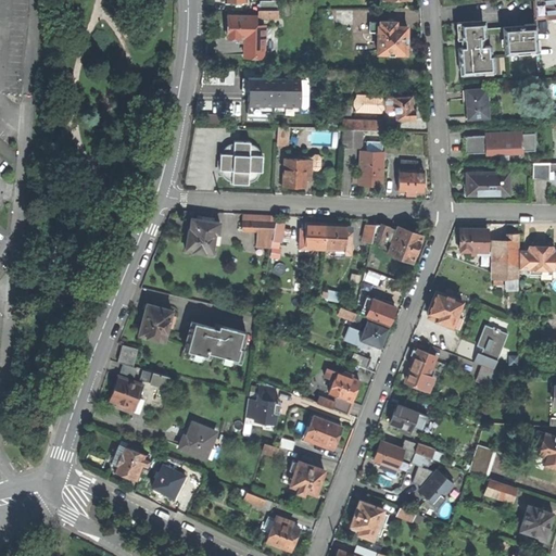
[(531,0),(533,19),(546,17),(544,0),(531,0)]
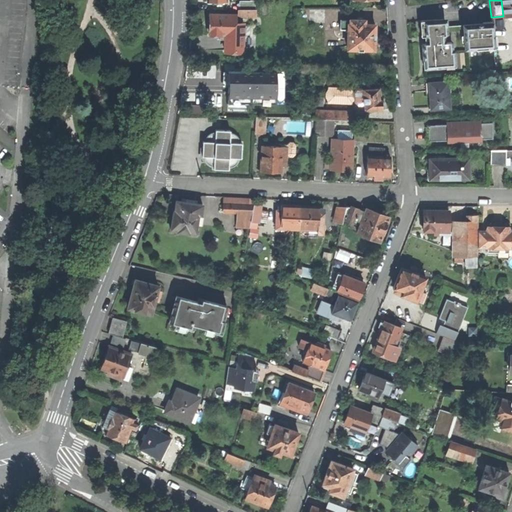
[(511,0),(501,0),(503,16),(511,15),(511,14),(511,0)]
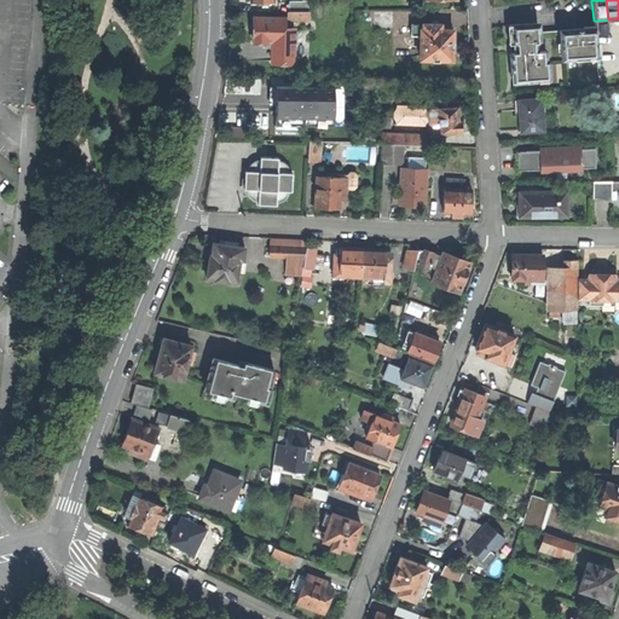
[(266,41),(283,42),(284,38),(287,38),(287,29),(284,29),(284,18),(254,17),(254,30),(254,41),(266,41)]
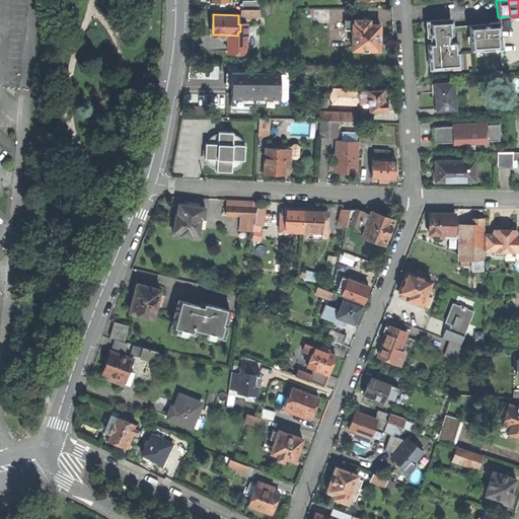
[(352,49),(379,50),(379,36),(380,24),(369,24),(369,20),(353,19),(353,20),(346,20),(345,28),(353,29),(352,49)]
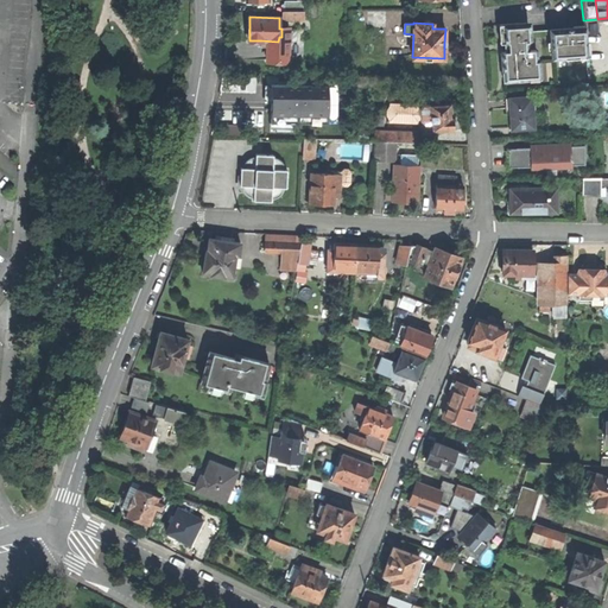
[(527,42),(526,24),(500,25),(501,43),(505,43),(526,42),(527,42)]
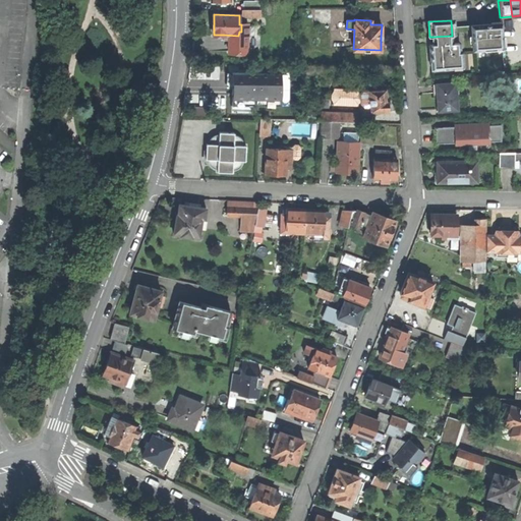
[(472,25),(473,51),(503,49),(502,21),(491,22),(491,24),(484,24),(472,25)]
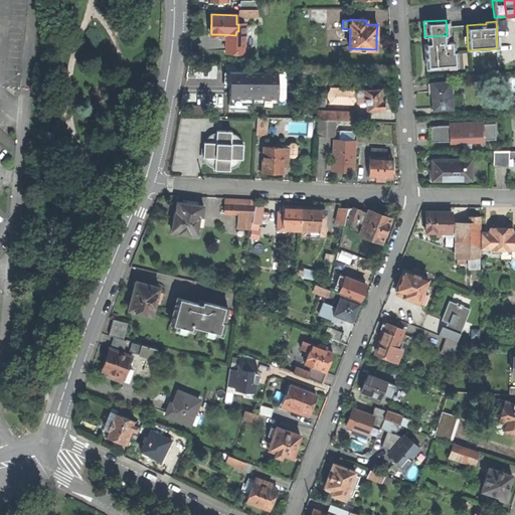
[(244,24),(238,24),(238,31),(236,31),(235,35),(221,34),(220,39),(226,39),(226,52),(244,52),(244,24)]
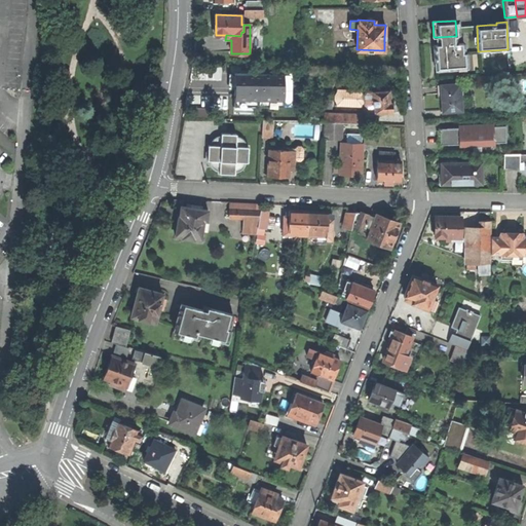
[(438,41),(438,45),(455,43),(455,36),(437,37),(438,41)]
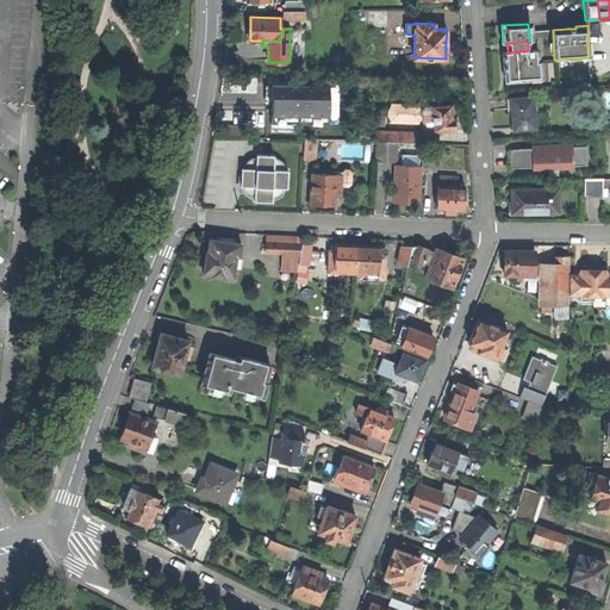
[(508,53),(503,53),(505,81),(539,80),(537,50),(528,50),(508,53)]
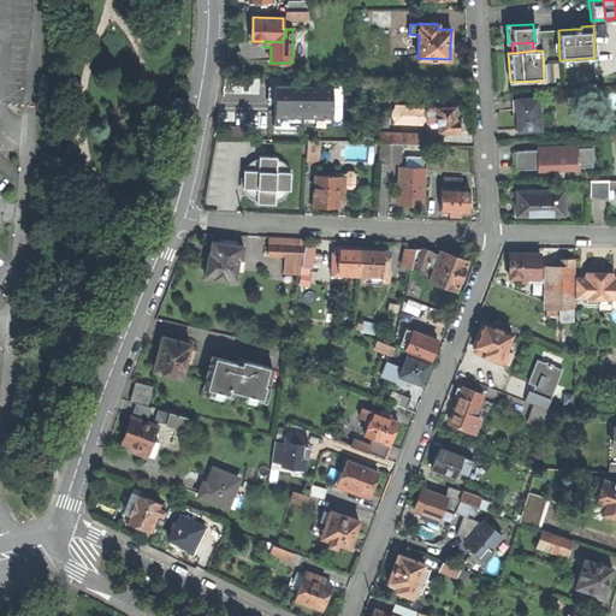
[(336,84),(271,83),(271,105),(276,105),(276,126),(336,128),(336,84)]
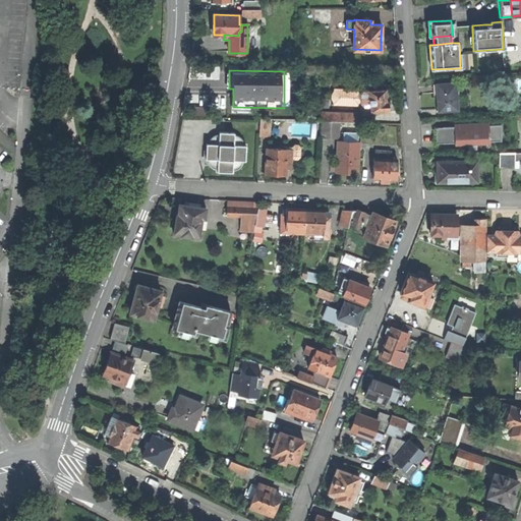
[(438,111),(457,111),(456,83),(432,84),(432,94),(437,93),(437,100),(438,111)]
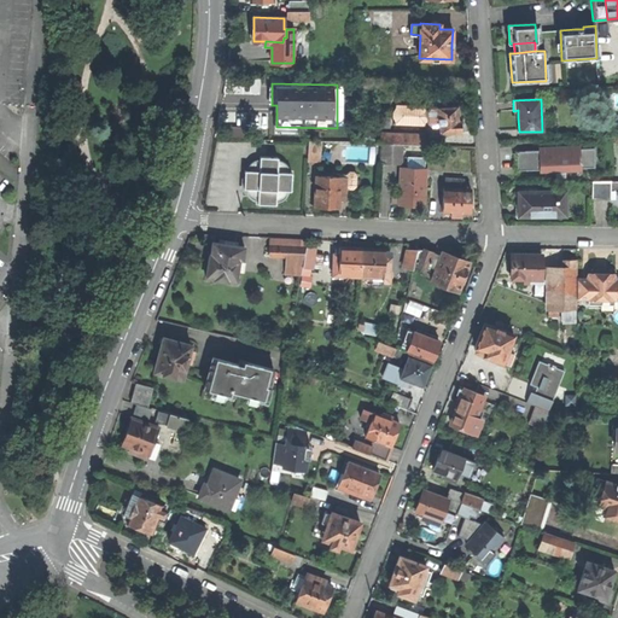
[(426,123),(427,121),(427,110),(426,109),(426,105),(395,105),(395,109),(392,111),(392,117),(395,121),(395,124),(426,126),(426,123)]
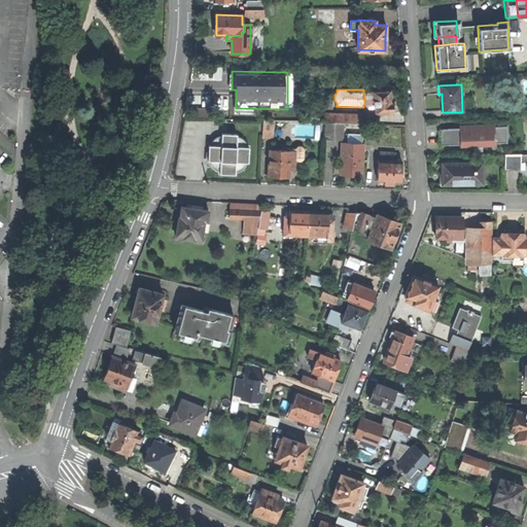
[(373,91),(373,106),(374,113),(392,112),(392,111),(395,109),(394,105),(391,101),(391,97),(390,90),(373,91)]
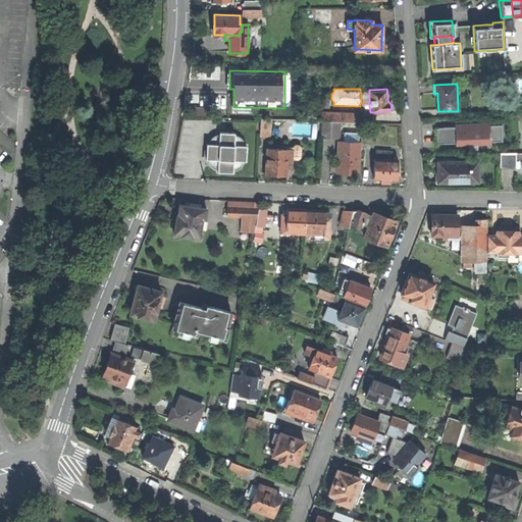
[(364,105),(369,105),(369,90),(364,90),(361,93),(361,102),(364,105)]
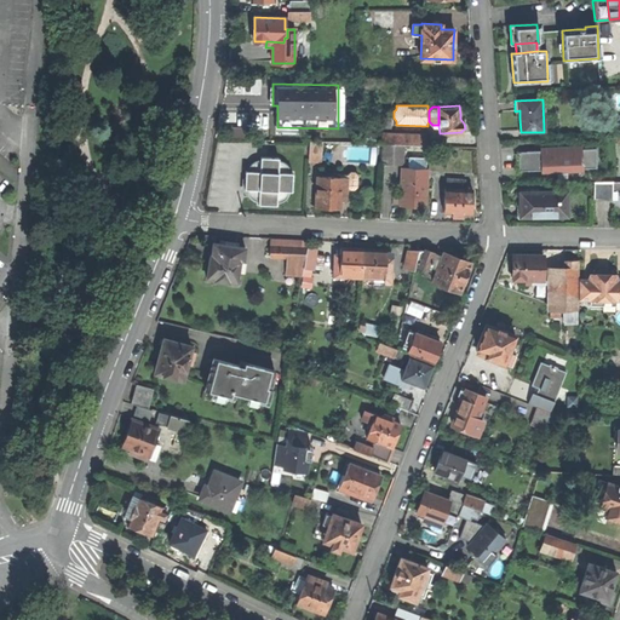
[(382,144),(383,144),(403,144),(425,145),(425,136),(382,133),(382,144)]
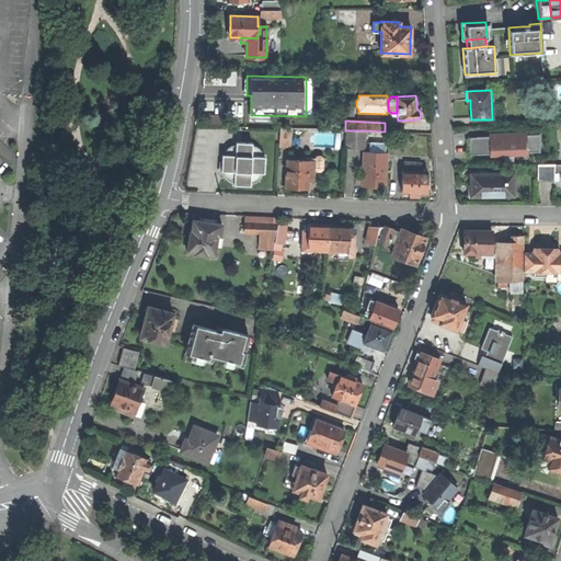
[(279,145),(290,146),(292,128),(281,128),(279,145)]
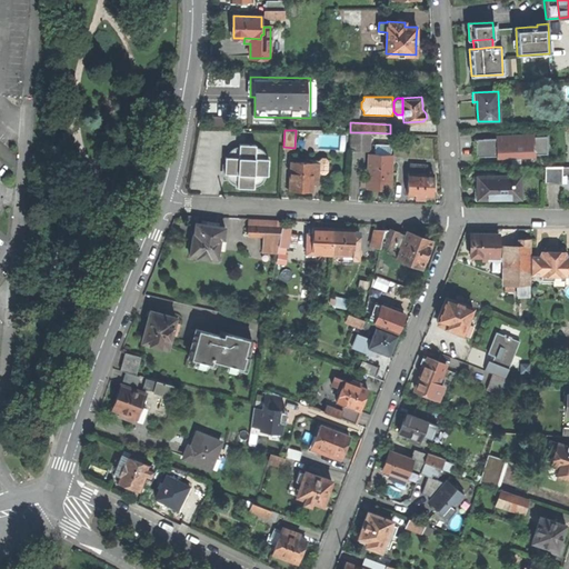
[(360,139),(370,140),(370,132),(351,132),(351,150),(360,150),(360,139)]
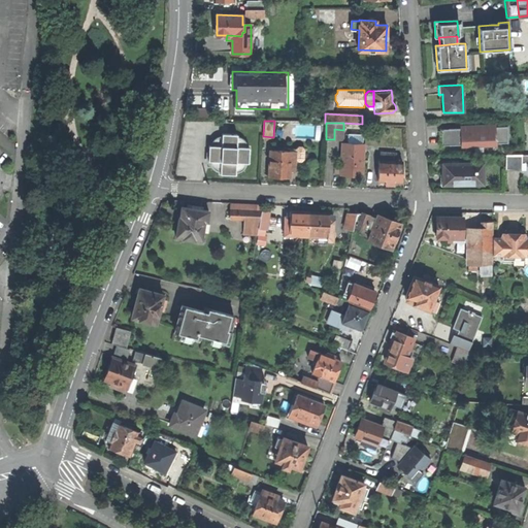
[(496,145),(496,143),(495,127),(495,124),(469,125),(460,126),(461,128),(461,144),(461,146),(496,145)]
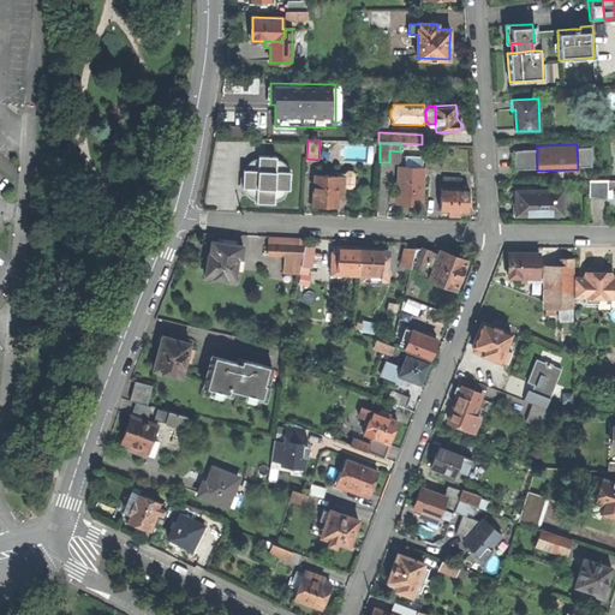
[(577,148),(578,167),(592,166),(591,147),(577,148)]
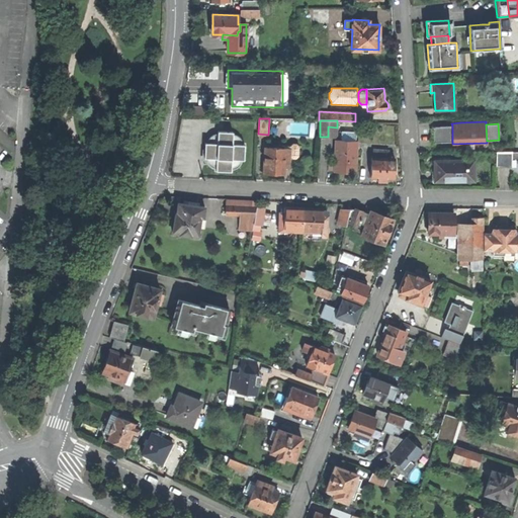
[(433,143),(452,142),(452,125),(433,126),(433,143)]
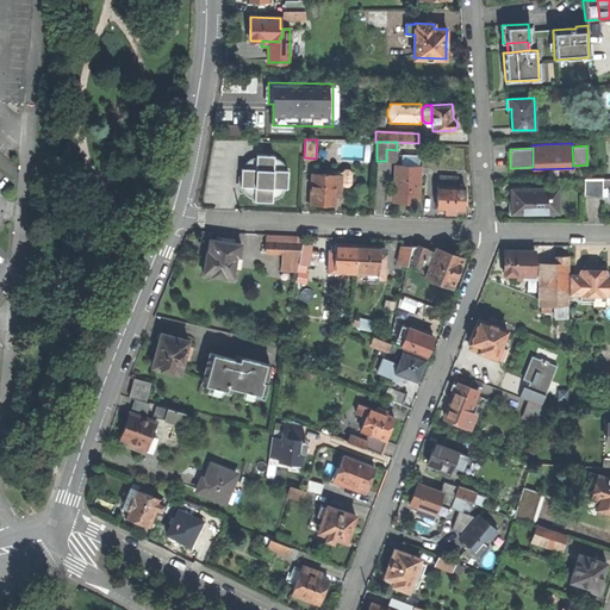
[(396,162),(397,150),(386,149),(386,161),(396,162)]
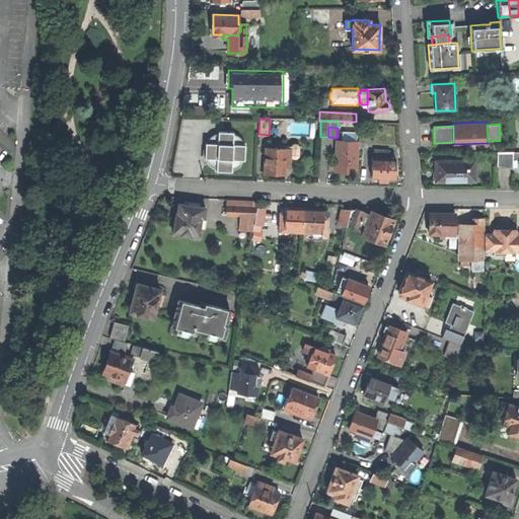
[(216,170),(231,171),(231,169),(234,169),(238,167),(240,165),(241,163),(242,160),(244,160),(245,145),(243,145),(242,143),(242,140),(240,138),(238,136),(235,134),(233,134),(233,132),(218,131),(218,134),(215,134),(211,136),(209,138),(208,143),(206,143),(206,151),(205,158),(207,158),(207,161),(209,164),(211,167),(213,168),(216,168),(216,170)]
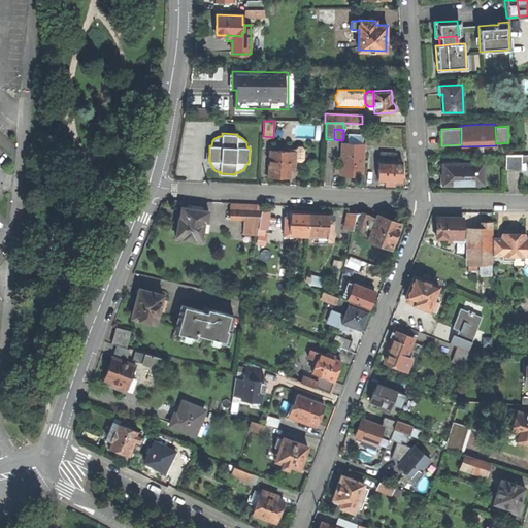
[(347,143),(362,143),(363,134),(347,134),(347,143)]
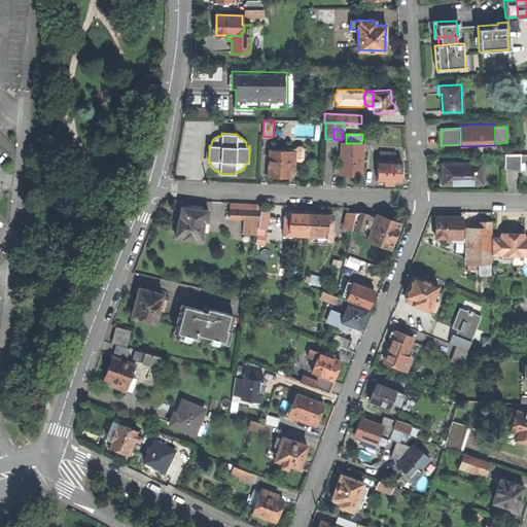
[(363,143),(361,143),(346,143),(342,143),(342,154),(341,154),(341,175),(353,175),(362,175),(363,143)]
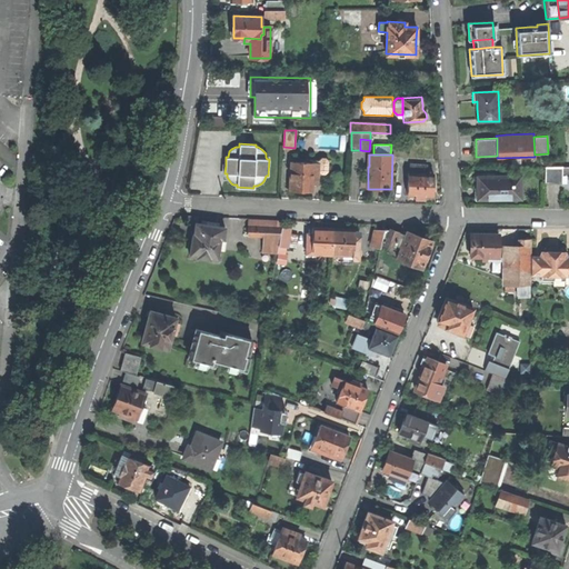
[(319,160),(318,163),(318,171),(321,173),(325,173),(328,171),(328,160),(326,158),(321,158),(319,160)]
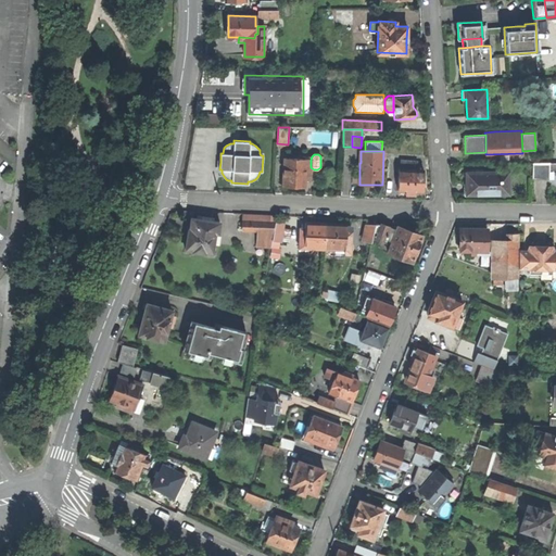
[(294,186),(304,186),(305,179),(311,179),(311,167),(311,160),(285,159),(283,185),(294,186)]
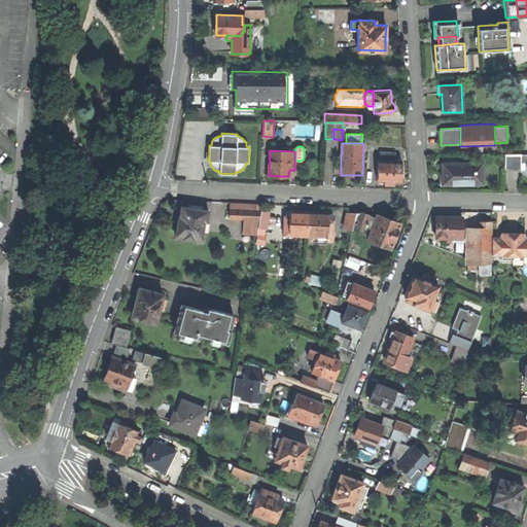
[(381,152),(380,161),(394,161),(395,153),(381,152)]
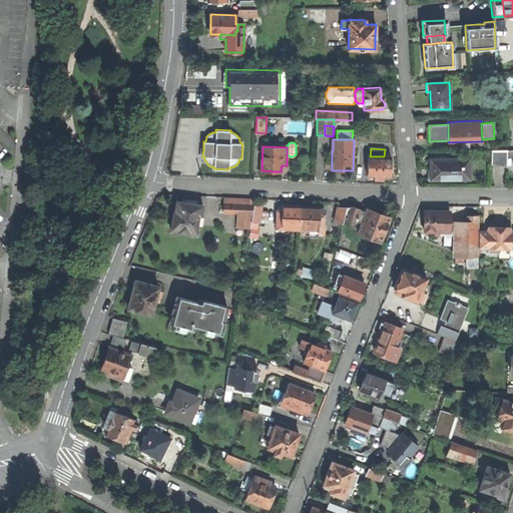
[(512,150),(491,151),(491,166),(506,166),(507,158),(512,157),(512,150)]
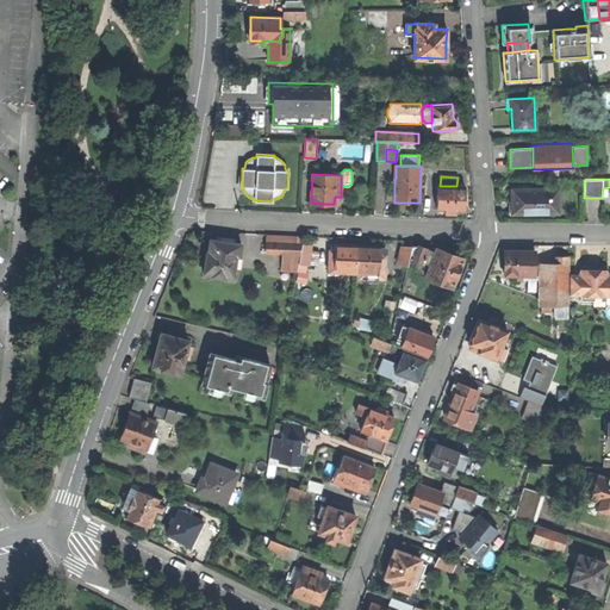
[(456,186),(440,186),(439,185),(437,209),(444,210),(444,213),(454,213),(454,210),(464,211),(465,199),(465,187),(456,186)]
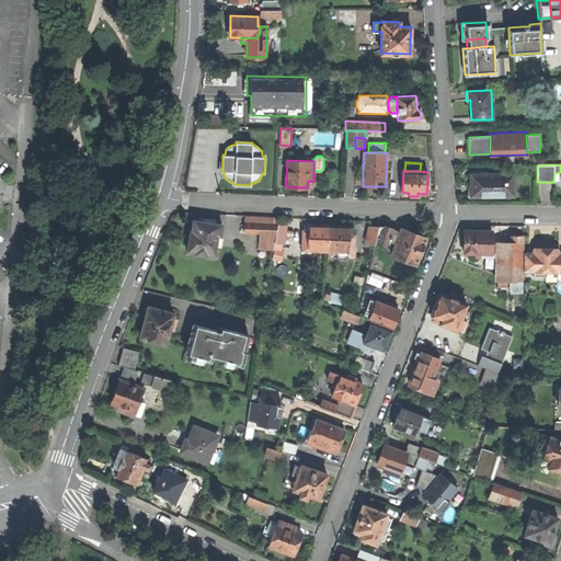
[(513,196),(513,173),(471,173),(471,179),(471,185),(472,185),(472,196),(513,196)]
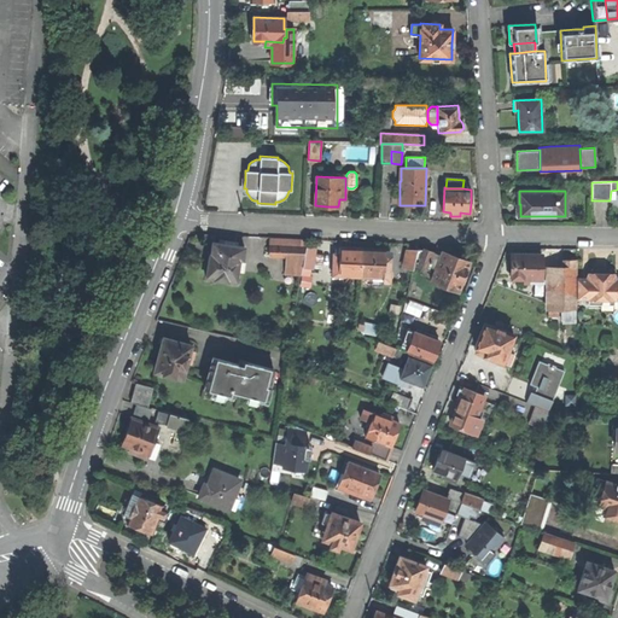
[(270,238),(270,246),(296,248),(296,256),(286,256),(286,274),(302,274),(302,267),(304,255),(305,245),(305,239),(270,238)]
